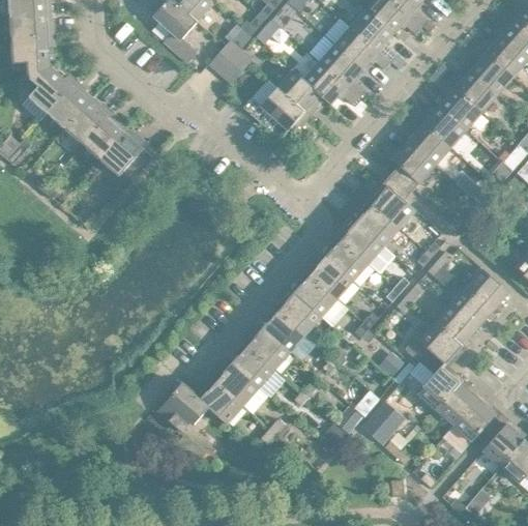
[(8,0),(10,16),(51,12),(50,0),(8,0)]
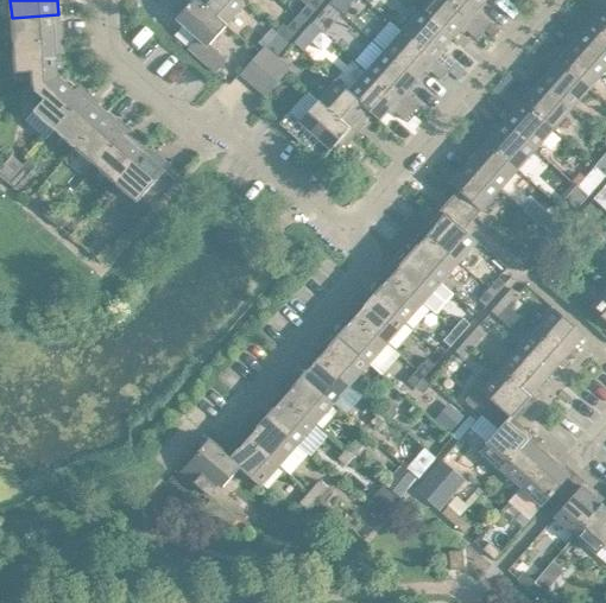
[(226,25),(197,0),(184,0),(172,14),(197,37),(188,48),(216,73),(227,59),(209,44),(226,25)]
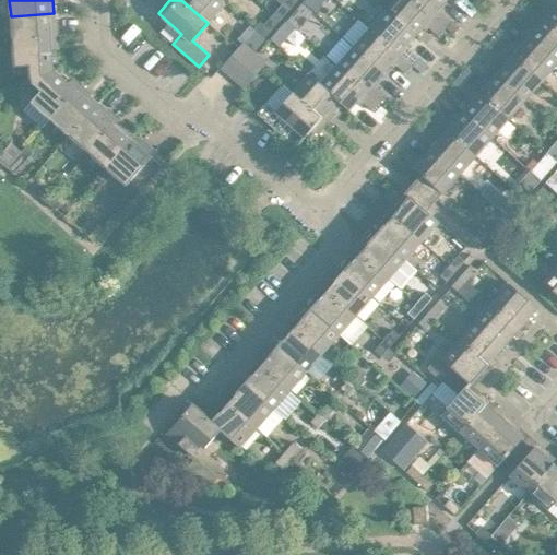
[(181,0),(208,23),(225,3),(221,0),(181,0)]
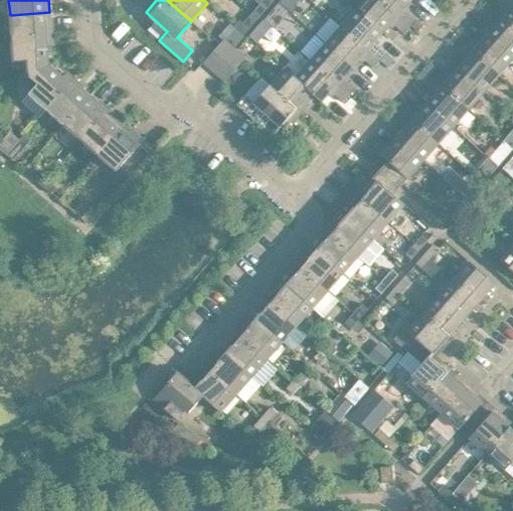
[(292,0),(280,0),(278,3),(289,12),(296,4),(292,0)]
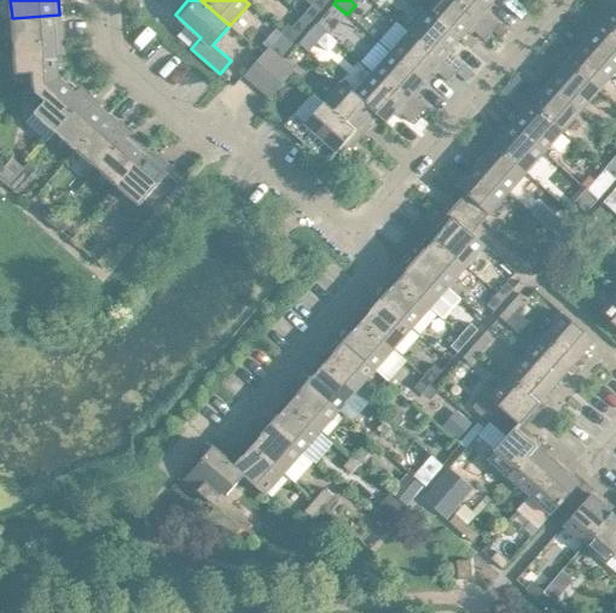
[(455,0),(436,0),(428,11),(459,39),(470,27),(483,39),(492,30),(455,0)]
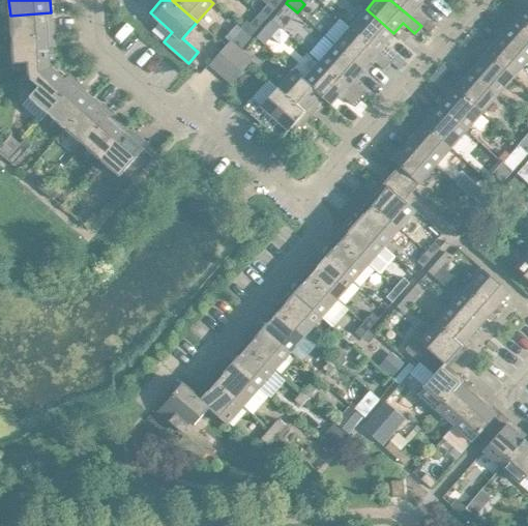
[(390,0),(421,26),(428,19),(415,8),(422,0),(390,0)]
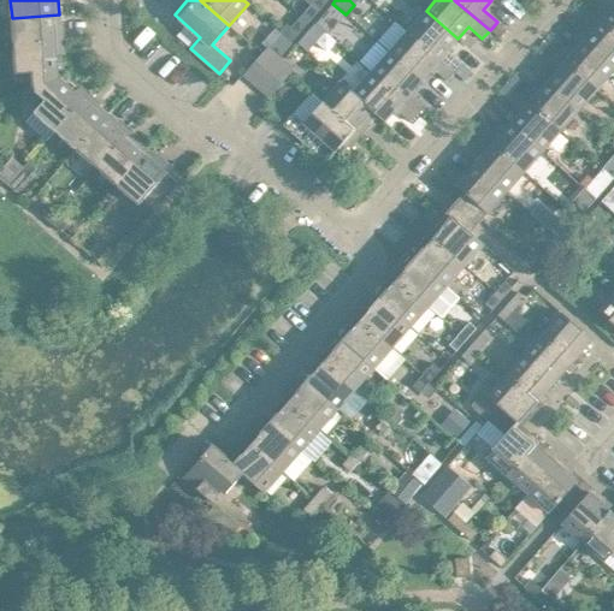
[(596,0),(582,0),(580,1),(613,30),(613,5),(609,11),(596,0)]
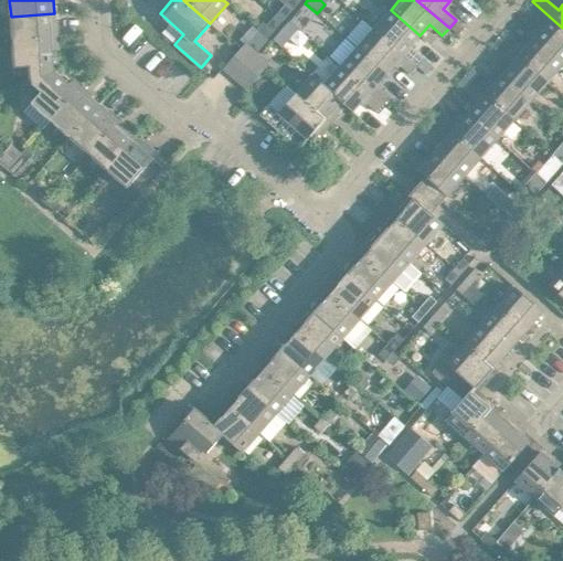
[(544,27),(534,38),(562,62),(562,28),(532,1),(526,10),(544,27)]
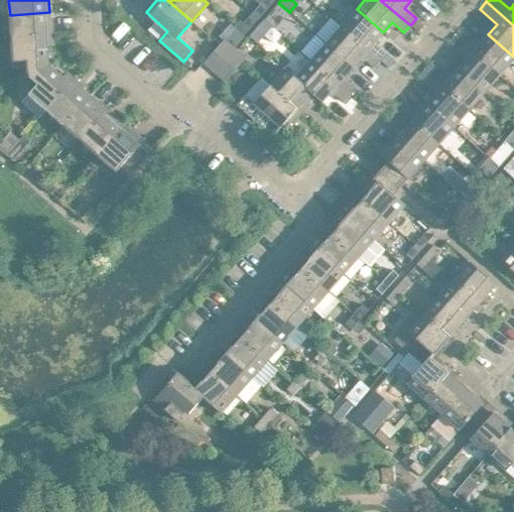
[(260,4),(252,13),(258,19),(266,9),(260,4)]
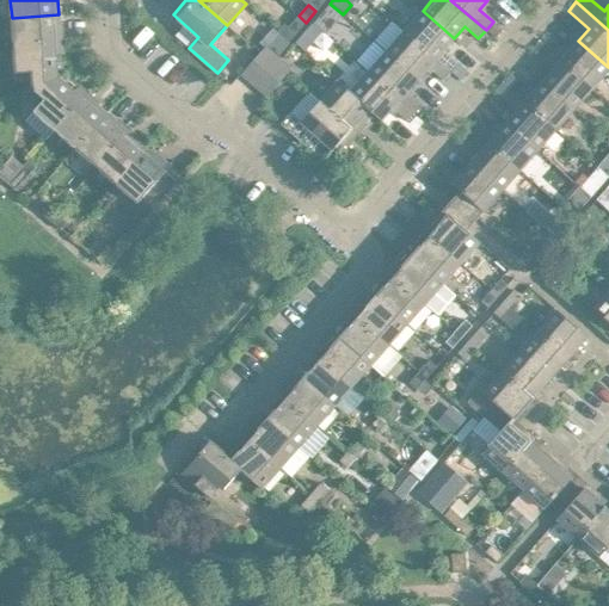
[(423,11),(404,31),(449,70),(457,62),(443,50),(454,38),(423,11)]
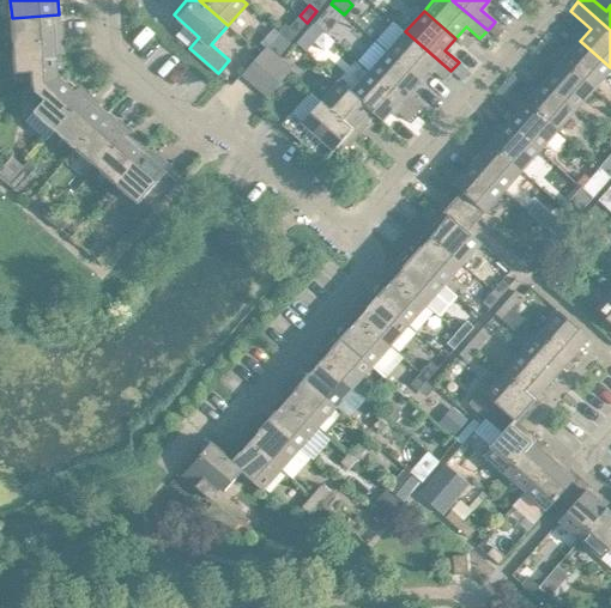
[(12,18),(13,44),(61,42),(59,14),(12,18)]
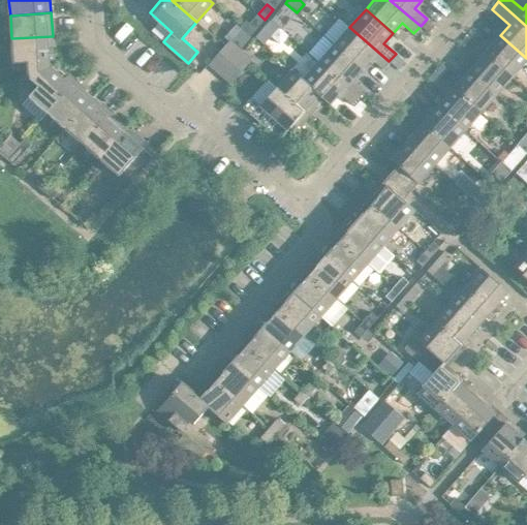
[(265,20),(258,13),(249,24),(255,29),(265,20)]
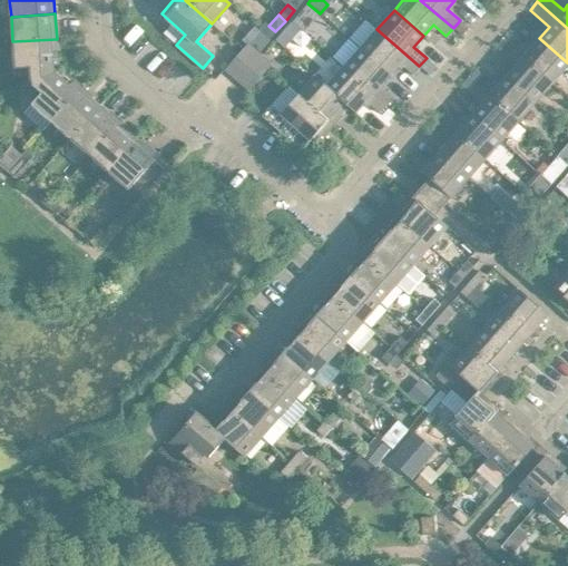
[(297,15),(292,21),(301,29),(303,31),(310,25),(297,15)]
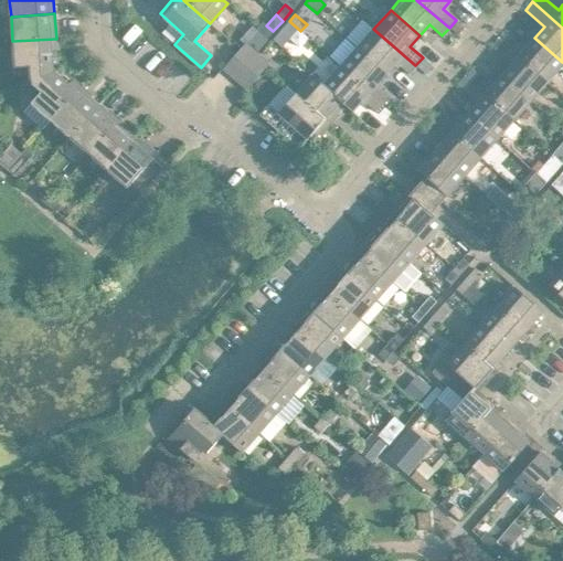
[(456,20),(449,28),(457,35),(464,28),(456,20)]
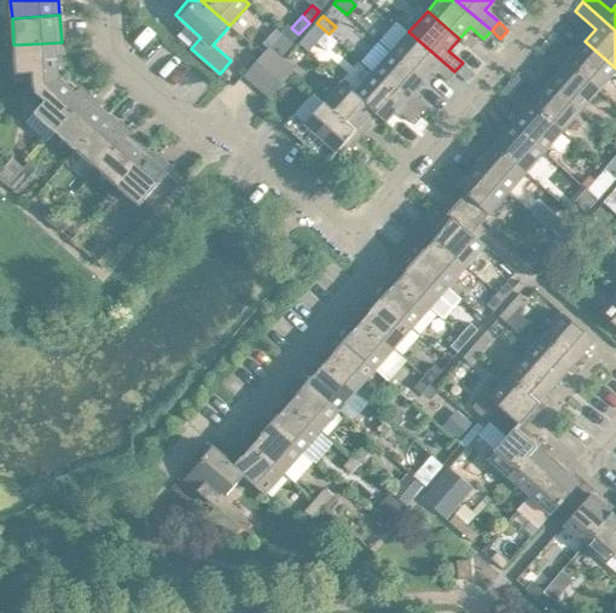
[(408,31),(390,52),(423,80),(433,68),(447,81),(454,71),(408,31)]
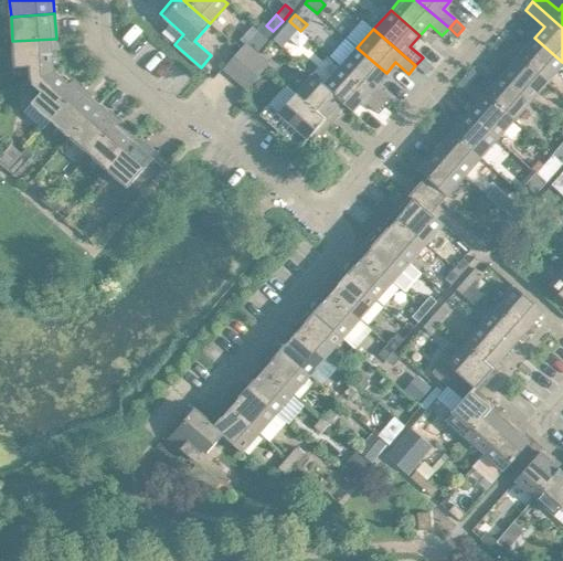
[(256,30),(245,42),(255,51),(266,39),(256,30)]
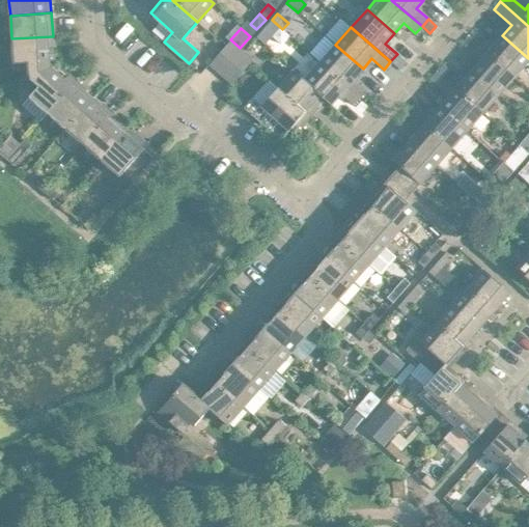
[(263,28),(256,37),(265,45),(273,36),(263,28)]
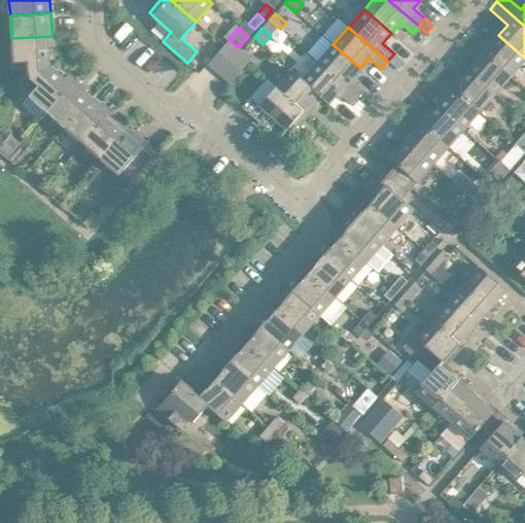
[(478,34),(471,42),(511,76),(524,60),(524,58),(498,35),(490,44),(478,34)]
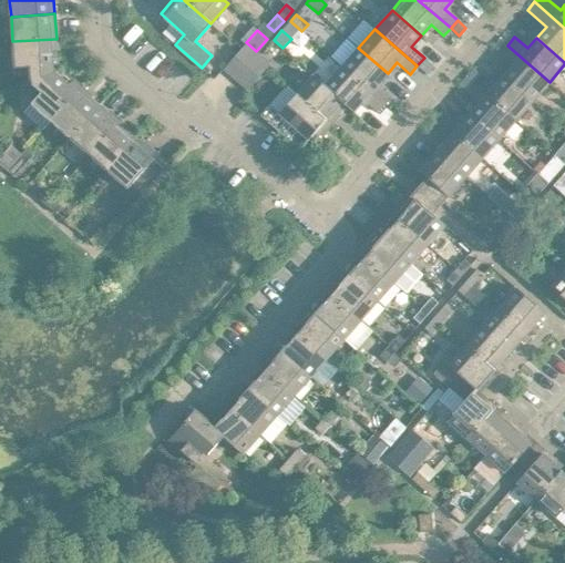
[(29,67),(30,82),(53,71),(52,50),(57,50),(57,39),(12,41),(13,68),(29,67)]
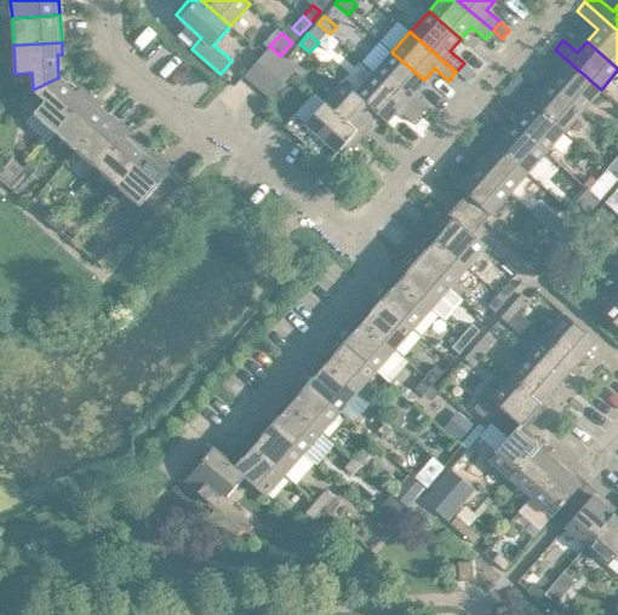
[(561,70),(550,82),(583,110),(601,90),(555,50),(548,44),(541,52),(561,70)]
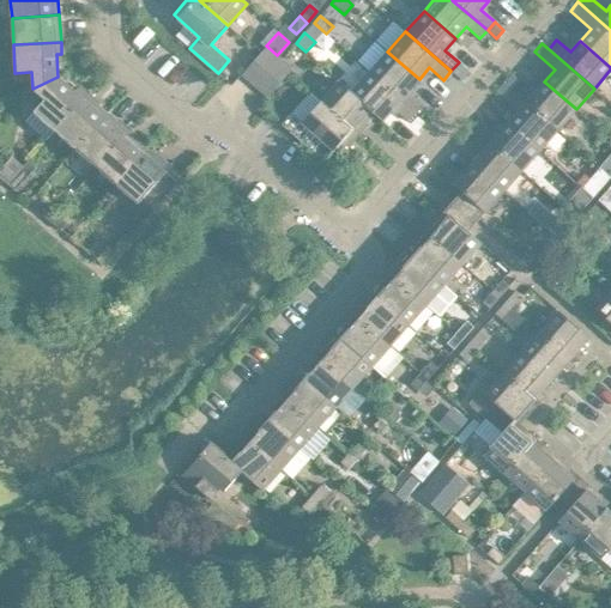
[(242,73),(253,83),(277,55),(266,46),(242,73)]
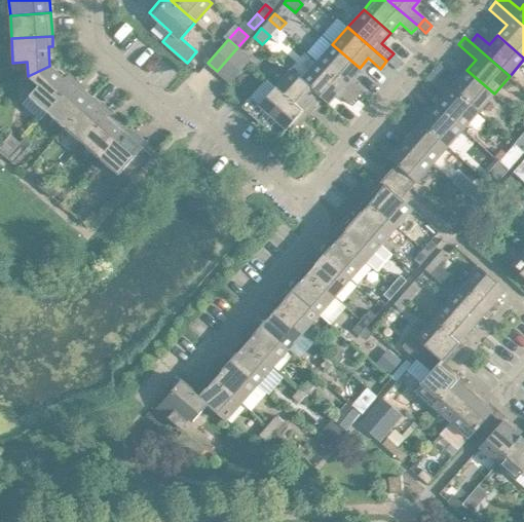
[(332,44),(316,62),(356,97),(363,88),(350,78),(360,68),(332,44)]
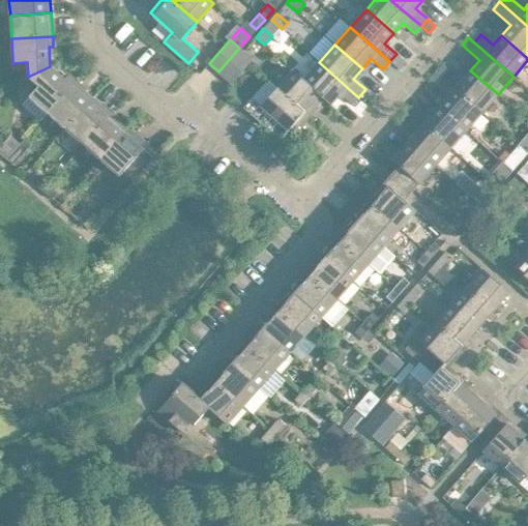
[(222,75),(223,76),(231,83),(253,59),(243,51),(222,75)]
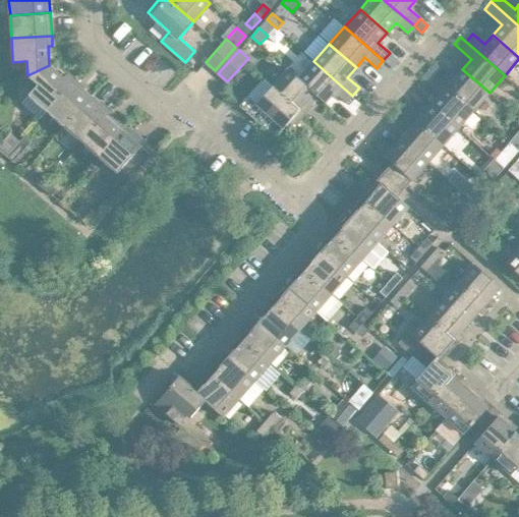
[(390,53),(383,60),(392,68),(398,61),(390,53)]
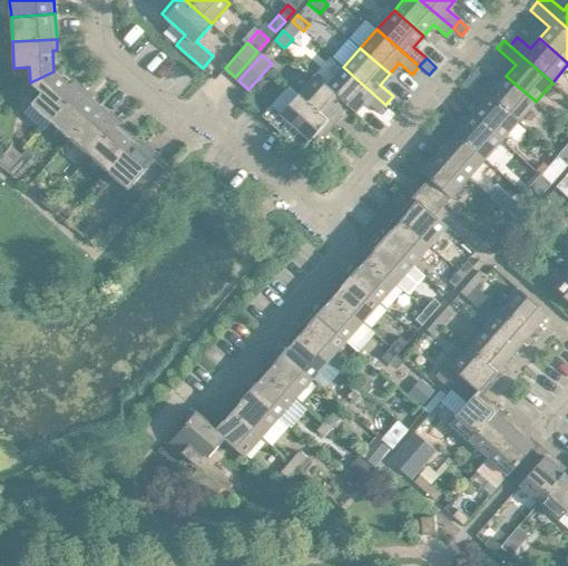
[(343,67),(327,85),(326,86),(348,105),(348,106),(355,113),(365,100),(379,113),(385,105),(343,67)]
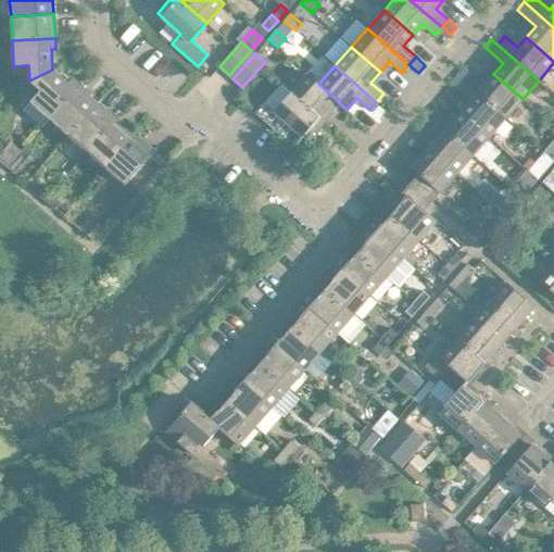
[(465,67),(458,76),(465,82),(471,74),(465,67)]
